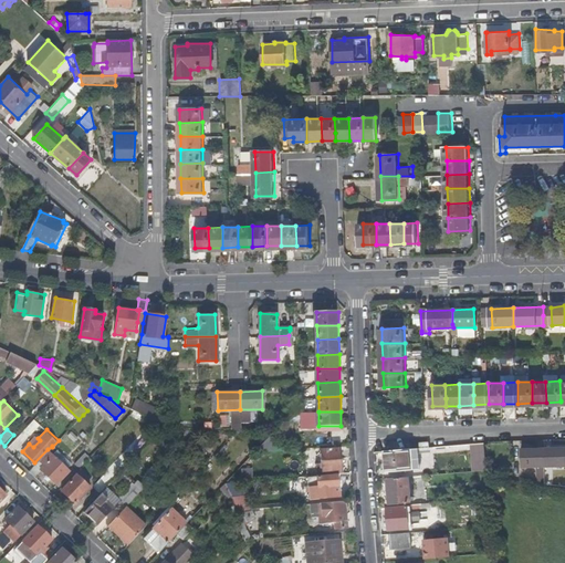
[(485,465),(484,441),(471,442),(473,466),(485,465)]
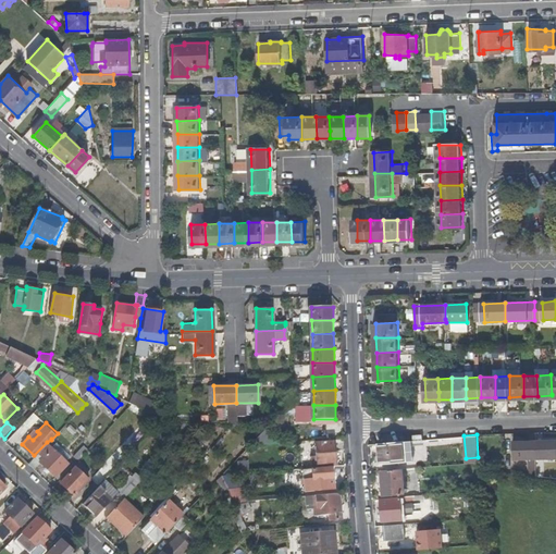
[(555,456),(555,439),(536,440),(538,457),(555,456)]
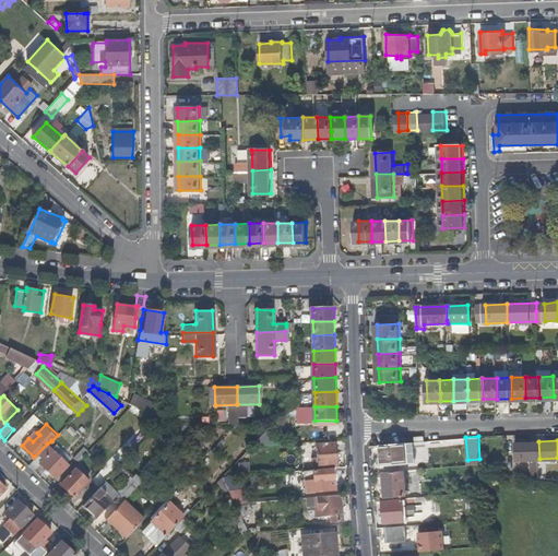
[(539,459),(538,441),(514,442),(515,460),(534,460),(534,476),(541,476),(539,459)]
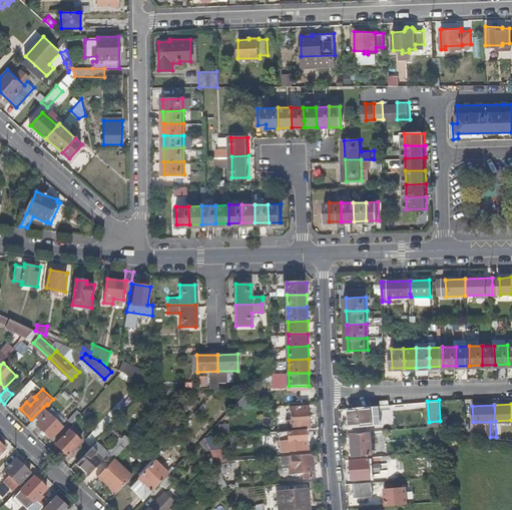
[(311,427),(309,406),(291,408),(292,419),(289,419),(289,426),(292,426),(292,428),(311,427)]
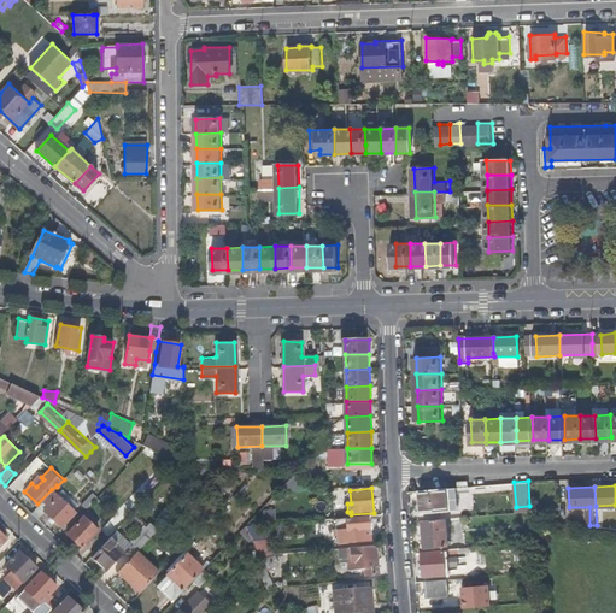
[(449,510),(447,488),(420,490),(422,512),(449,510)]
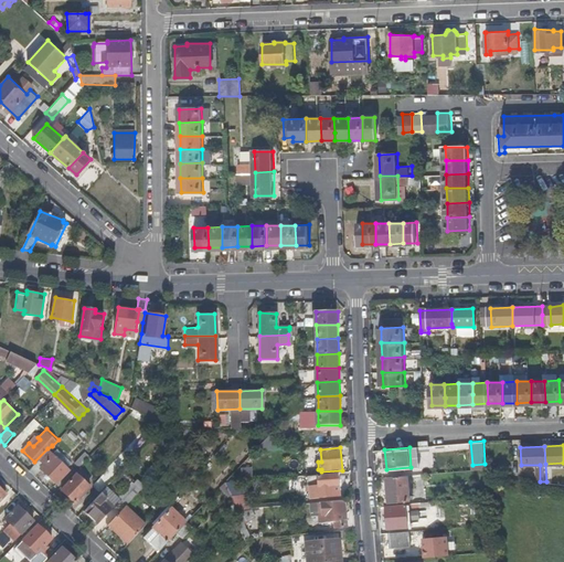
[(63,462),(65,459),(62,456),(60,458),(48,448),(34,462),(30,469),(35,475),(41,468),(56,483),(62,477),(66,473),(67,470),(70,468),(63,462)]
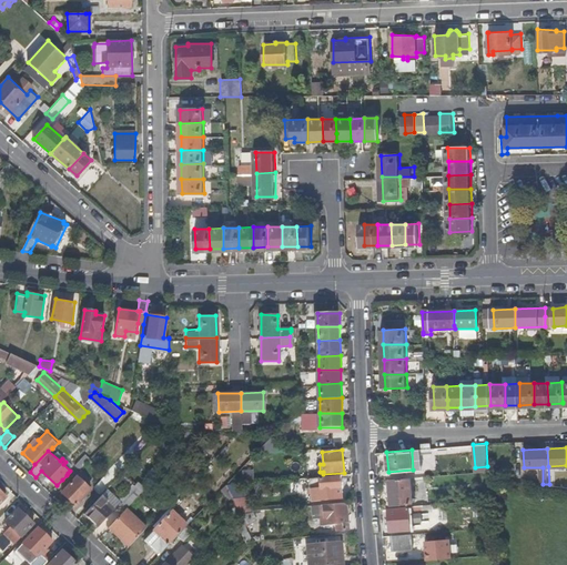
[(80,468),(85,461),(82,457),(74,463),(80,468)]
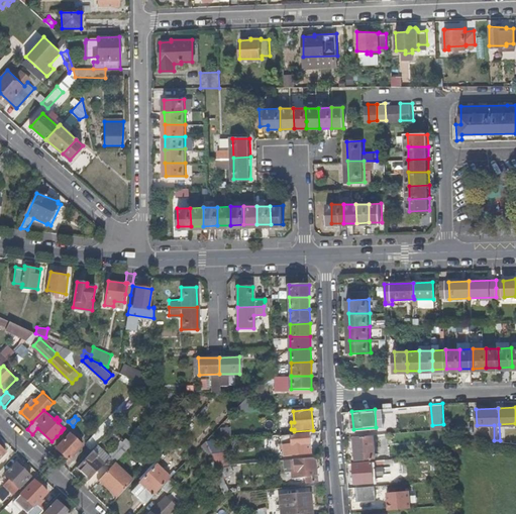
[(60,439),(66,434),(62,430),(61,432),(57,436),(60,439)]
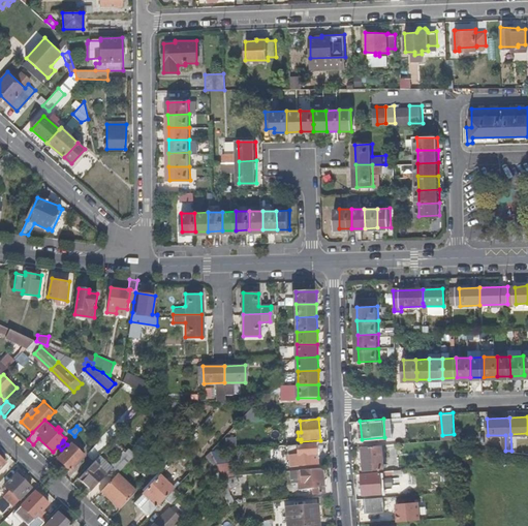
[(78,449),(71,442),(58,457),(71,470),(85,455),(83,453),(85,451),(80,445),(78,449)]
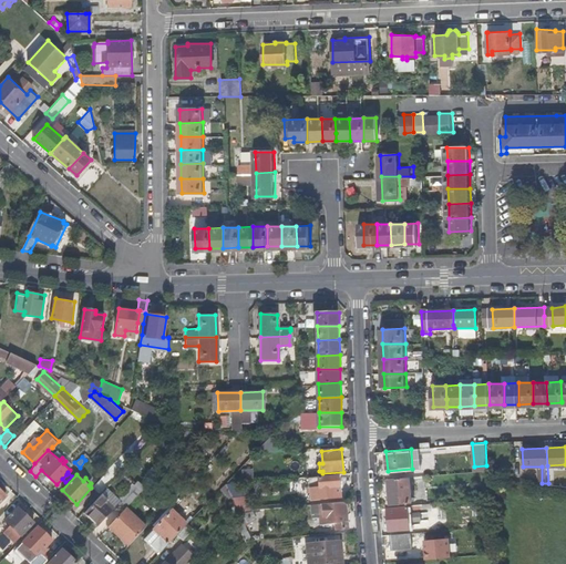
[(337,474),(317,477),(319,499),(338,498),(337,486),(338,486),(337,474)]
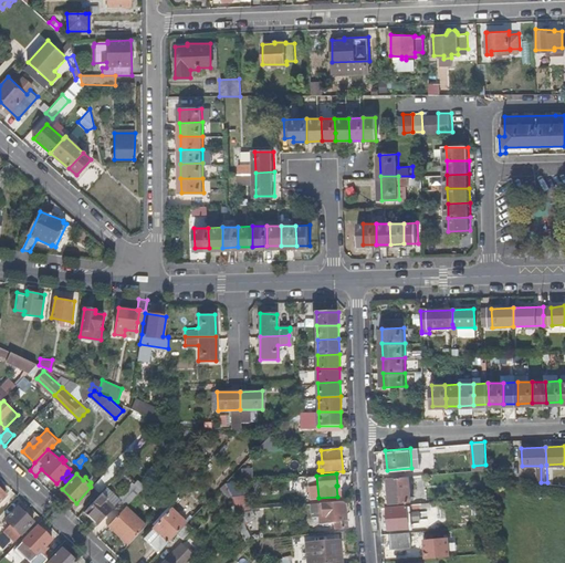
[(410,494),(409,476),(388,478),(390,503),(410,501),(410,503),(420,502),(420,498),(414,498),(412,494),(410,494)]
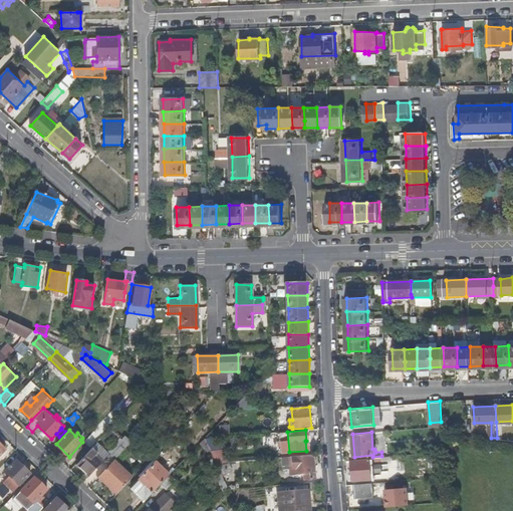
[(90,447),(100,437),(96,433),(86,443),(90,447)]
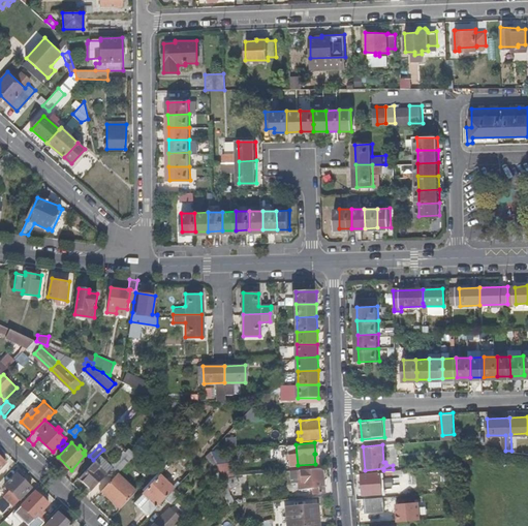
[(112,464),(101,454),(79,477),(91,489),(113,467),(118,472),(132,458),(124,451),(112,464)]
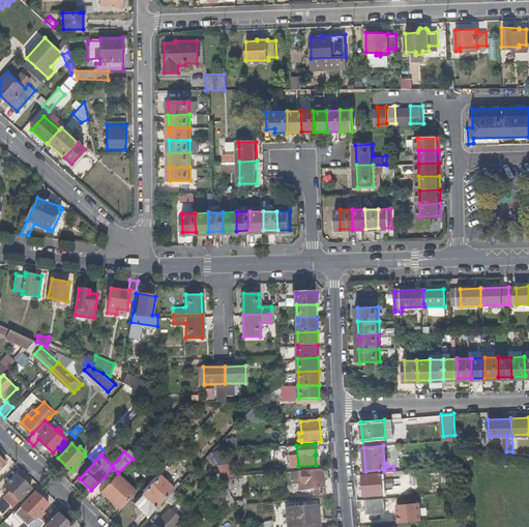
[(233,472),(229,459),(217,462),(221,476),(233,472)]
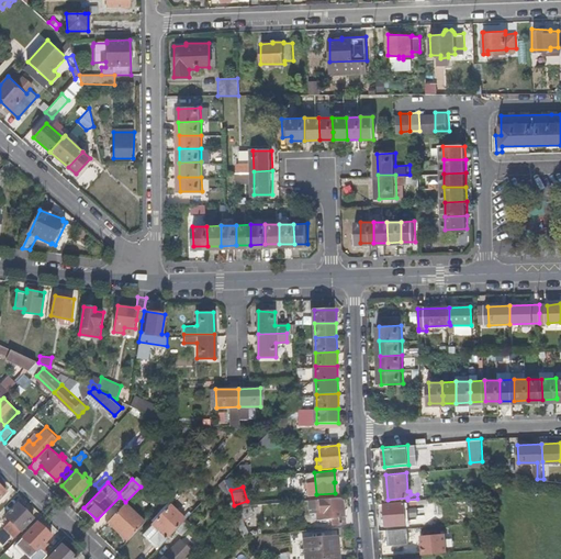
[(345,524),(343,498),(315,500),(317,520),(333,518),(333,524),(345,524)]
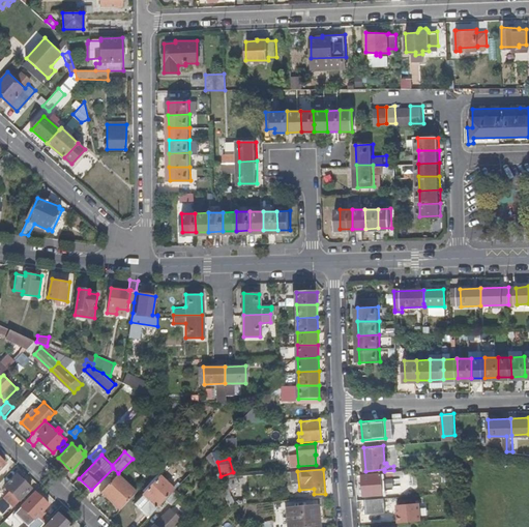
[(383,479),(382,472),(361,474),(363,493),(363,496),(384,494),(383,487),(383,479)]
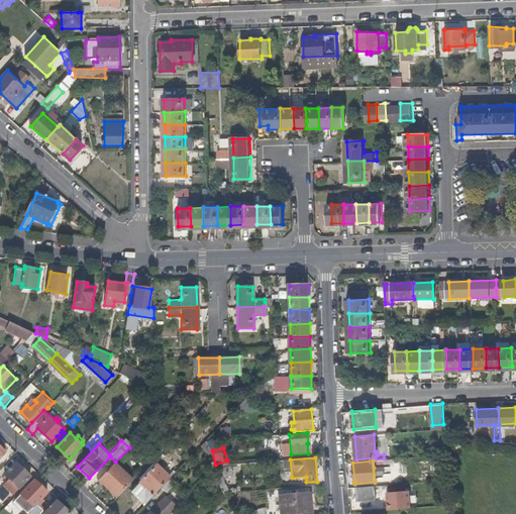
[(14,493),(31,475),(17,461),(5,474),(12,481),(7,486),(14,493)]
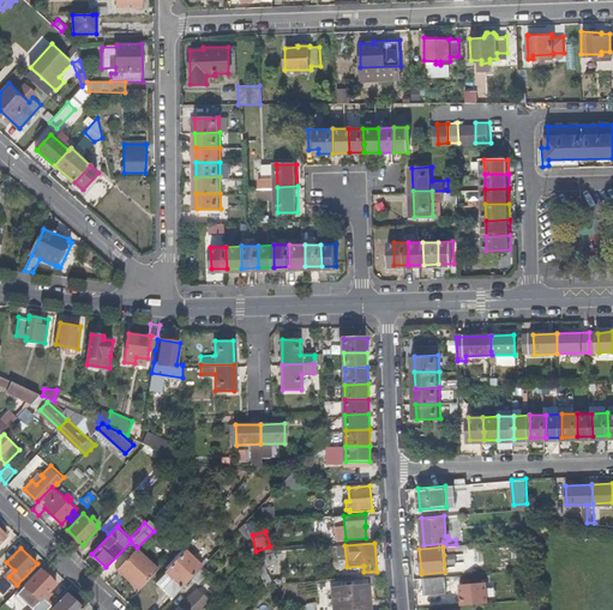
[(158,569),(137,548),(118,568),(139,589),(158,569)]
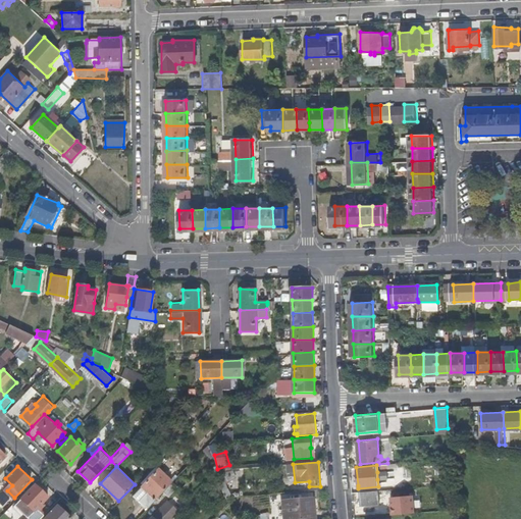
[(151,504),(170,483),(154,468),(146,476),(149,478),(141,486),(147,491),(143,496),(151,504)]
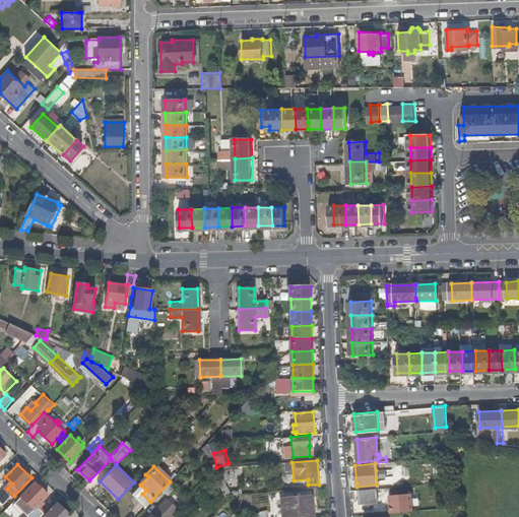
[(140,485),(148,476),(145,474),(138,481),(140,485)]
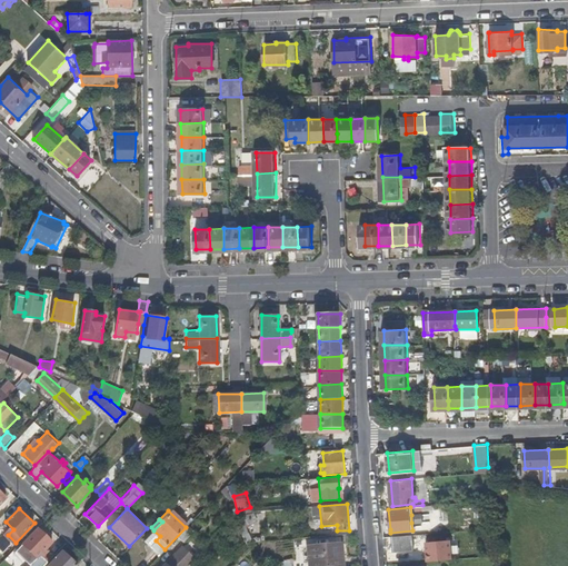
[(50,549),(48,547),(53,540),(39,526),(17,549),(31,564),(29,565),(42,565),(50,559),(46,555),(50,549)]
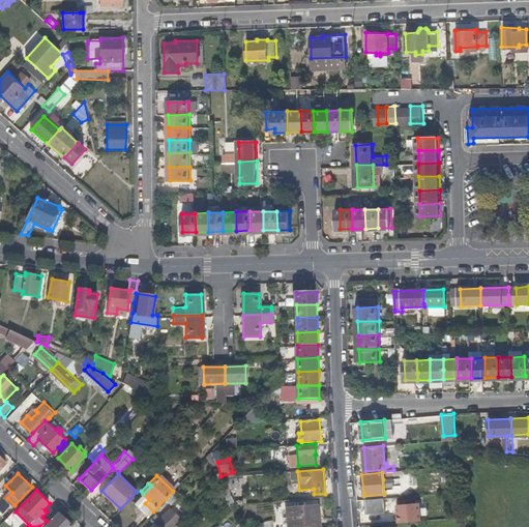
[(145,503),(149,499),(143,494),(135,503),(149,517),(153,511),(145,503)]
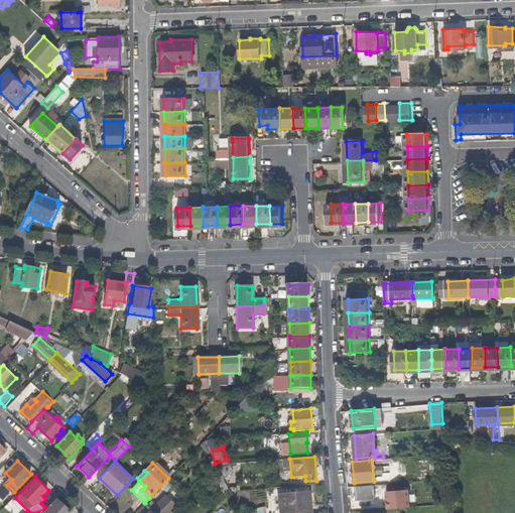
[(375,498),(374,484),(355,487),(356,499),(375,498)]
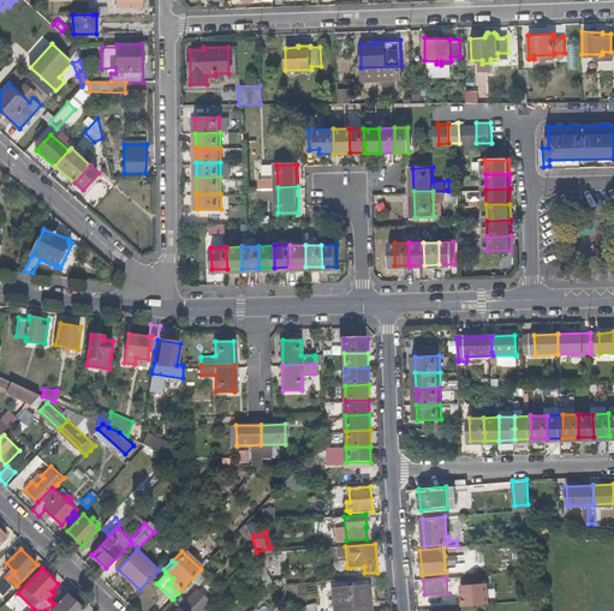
[(488,603),(486,582),(460,585),(462,605),(488,603)]
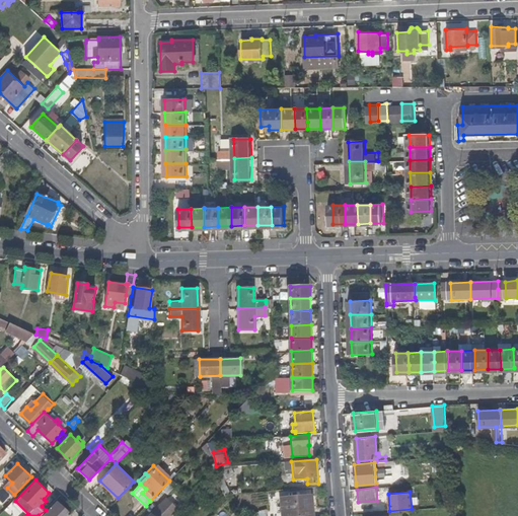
[(312,515),(311,494),(281,497),(281,515),(312,515)]
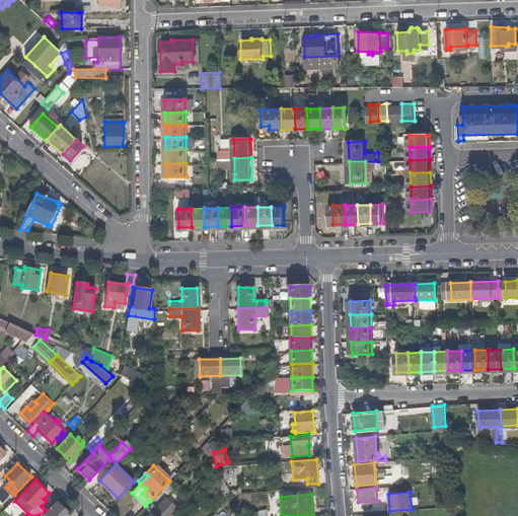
[(168,515),(177,507),(166,497),(147,515),(168,515)]
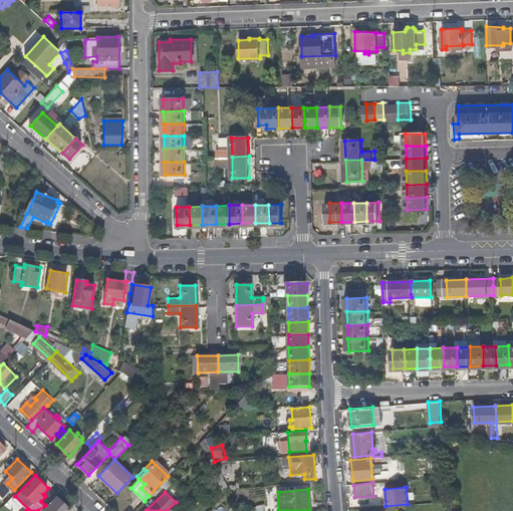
[(56,496),(43,510),(69,510),(70,510),(56,496)]
